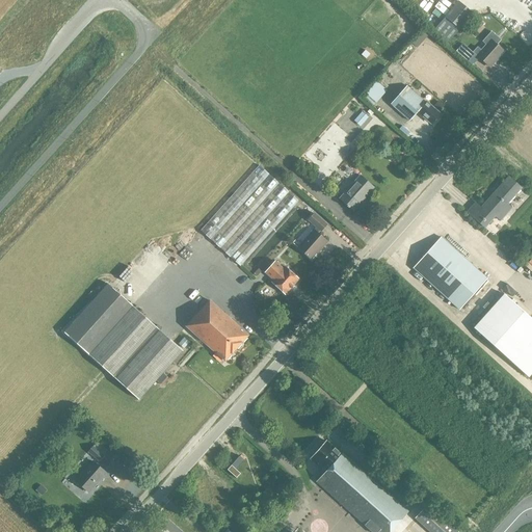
[(444,15),(448,9),(439,1),(434,6),(444,15)]
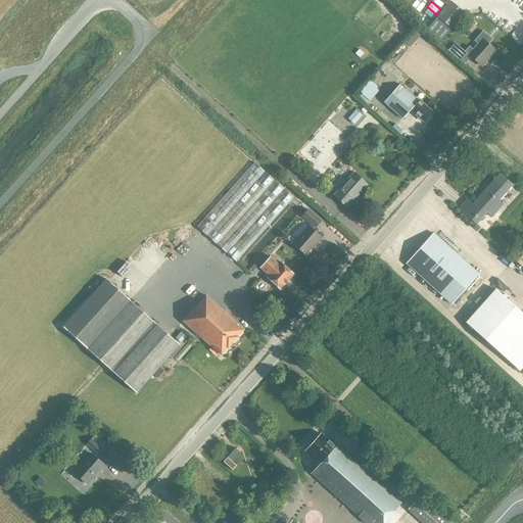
[(436,16),(450,29),(463,13),(448,1),(436,16)]
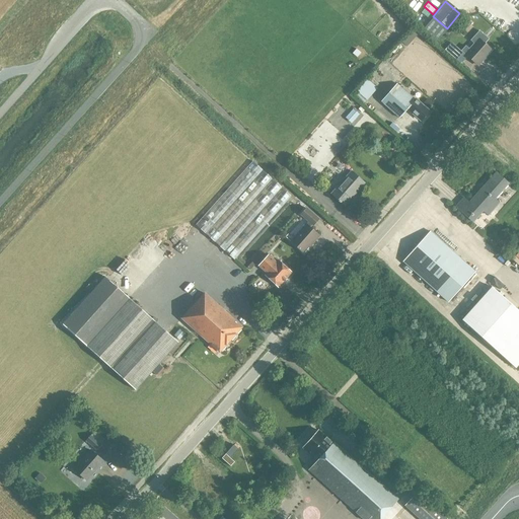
[(430,19),(433,15),(425,8),(421,12),(430,19)]
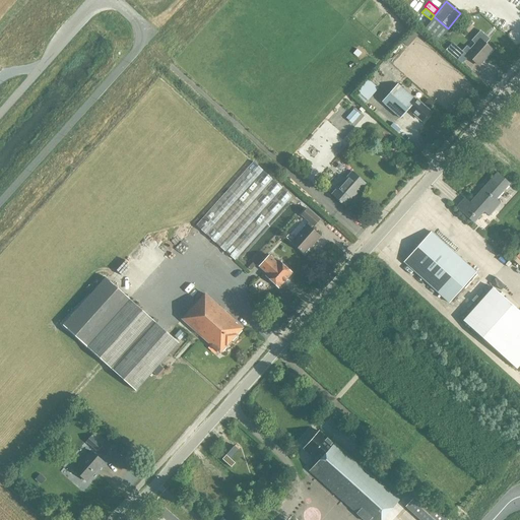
[(407,46),(418,35),(412,29),(402,41),(407,46)]
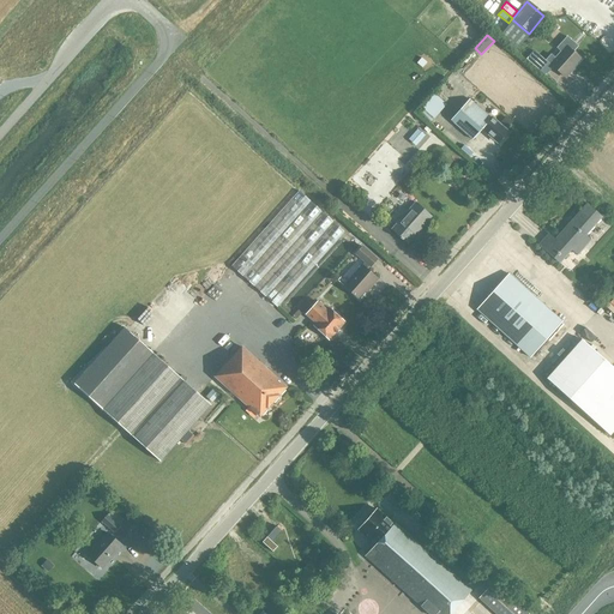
[(564,77),(579,59),(571,52),(576,46),(566,36),(555,48),(560,52),(554,59),(549,54),(545,60),(549,64),(564,77)]
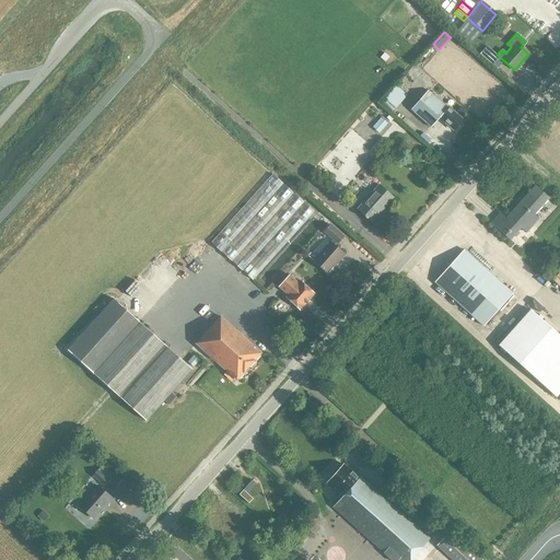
[(385,61),(389,57),(384,53),(380,57),(385,61)]
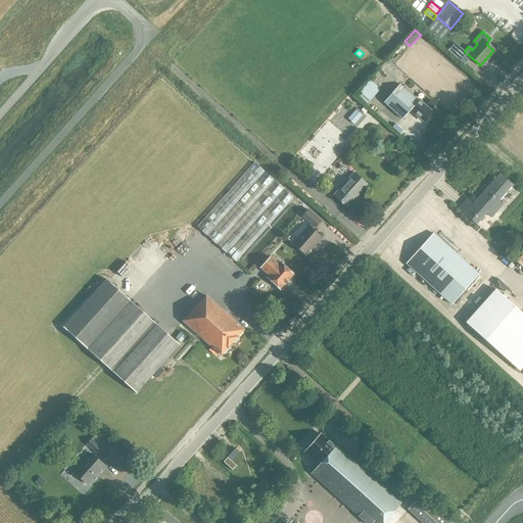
[(370,101),(380,89),(369,79),(358,91),(370,101)]
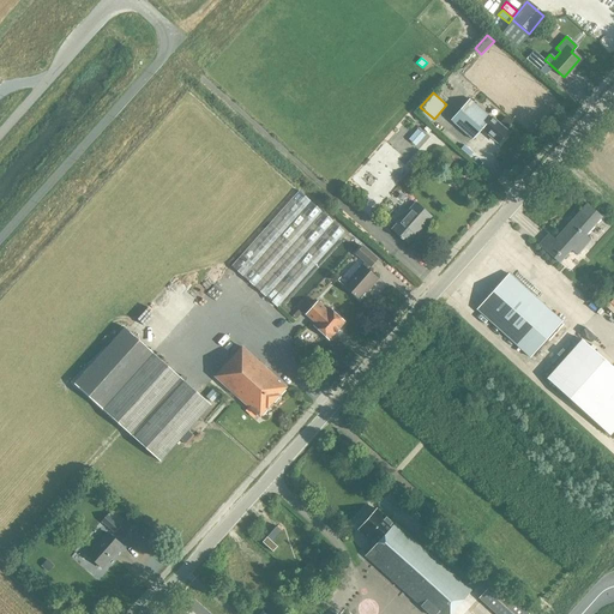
[(498,142),(506,132),(469,100),(451,120),(471,139),(482,128),(498,142)]
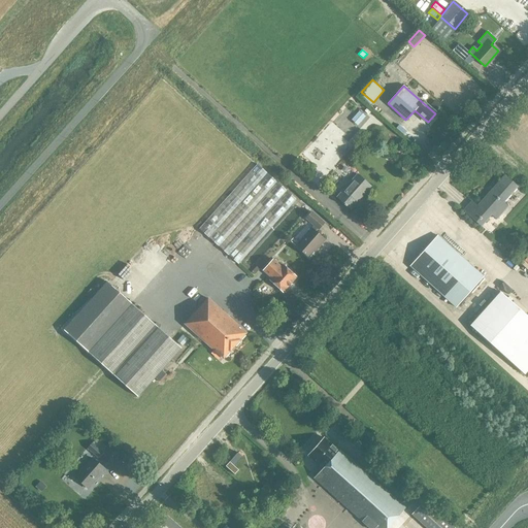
[(435,109),(440,104),(435,99),(430,104),(435,109)]
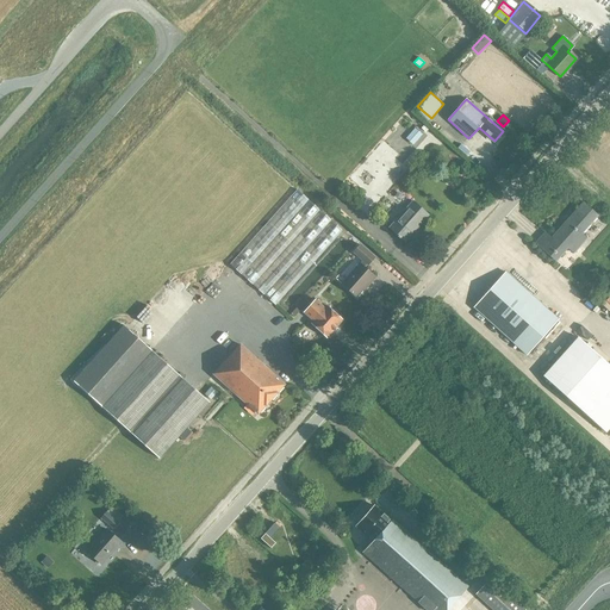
[(412,144),(422,134),(415,128),(405,138),(412,144)]
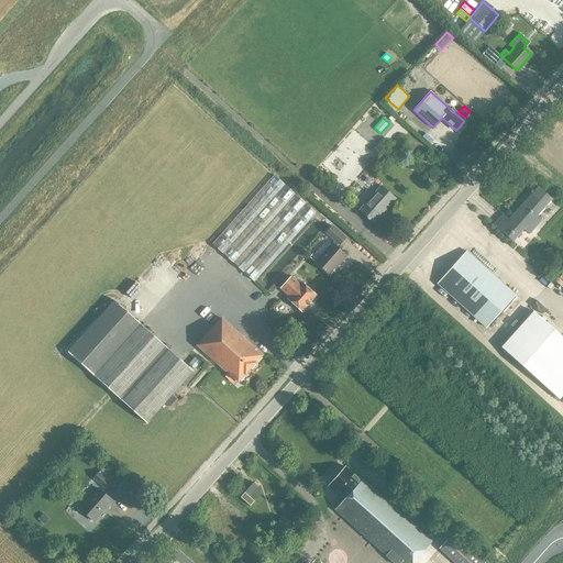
[(431,144),(434,141),(426,133),(422,136),(431,144)]
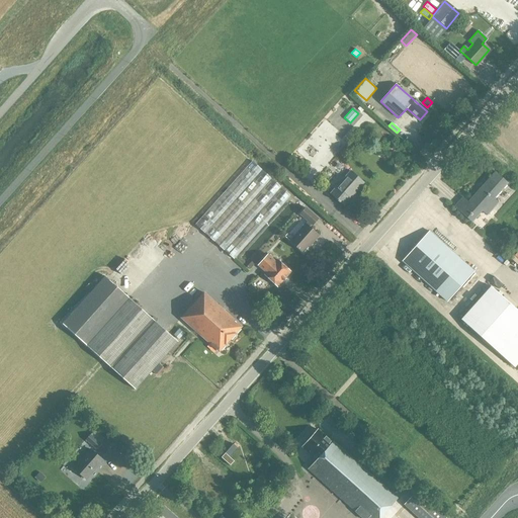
[(234,259),(290,195),(252,161),(194,224),(234,259)]
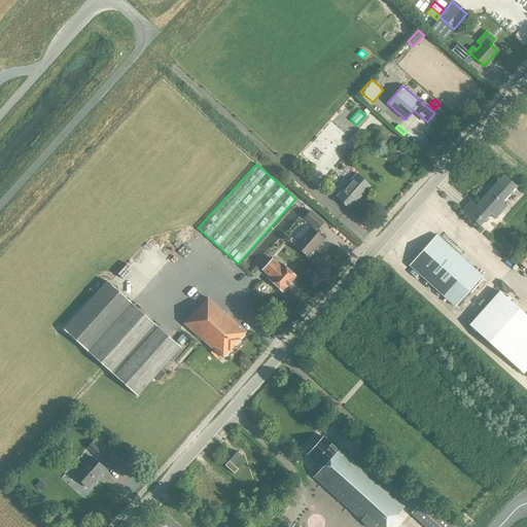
[(349,209),(370,185),(356,174),(336,197),(349,209)]
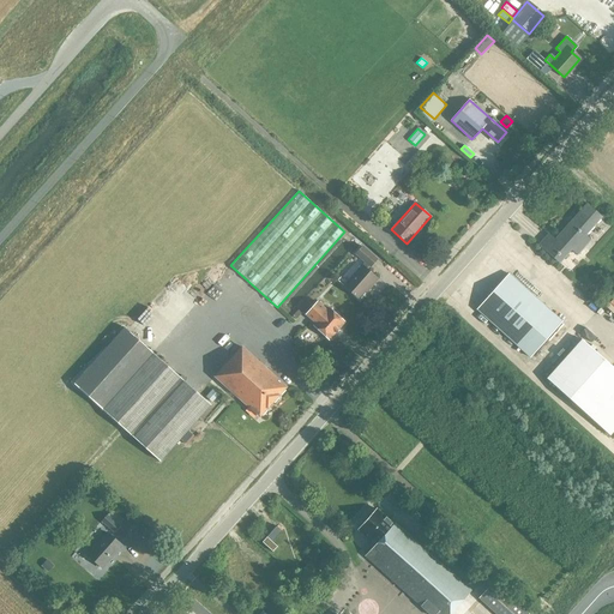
[(584,234),(600,217),(585,204),(554,239),(548,233),(539,245),(558,262),(570,248),(576,254),(590,239),(584,234)]
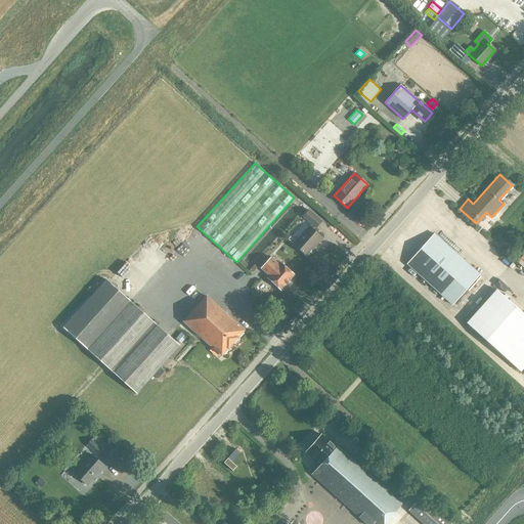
[(314,226),(315,227),(321,221),(309,210),(303,216),(311,223),(293,244),(305,255),(315,245),(321,238),(312,229),(314,226)]
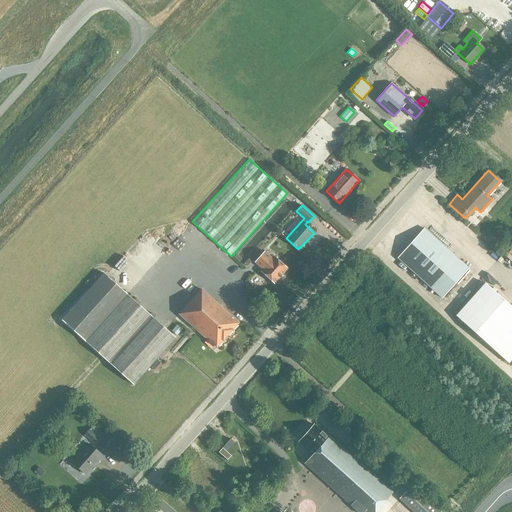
[(442,298),(469,268),(424,228),(398,258),(442,298)]
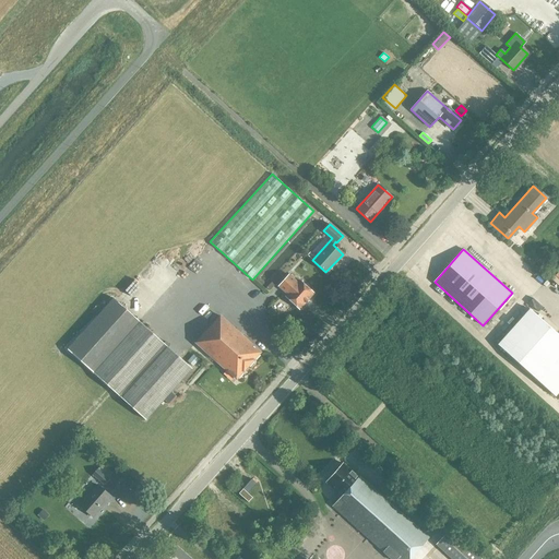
[(271,277),(277,284),(290,271),(283,264),(271,277)]
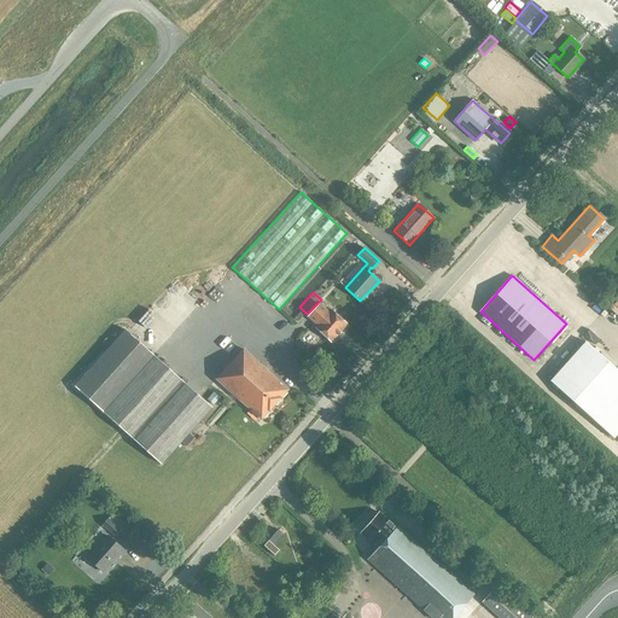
[(319,304),(309,316),(319,325),(316,328),(331,342),(338,334),(338,336),(342,332),(340,332),(347,324),(332,310),(328,314),(319,304)]
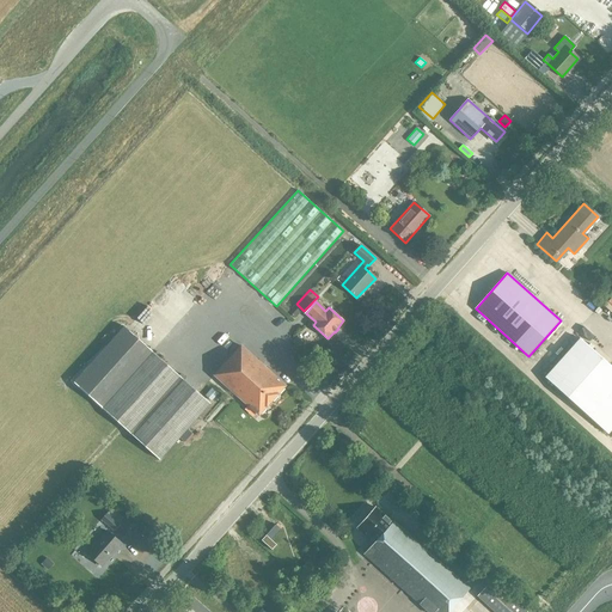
[(127,325),(77,381),(104,407),(154,350),(127,325)]
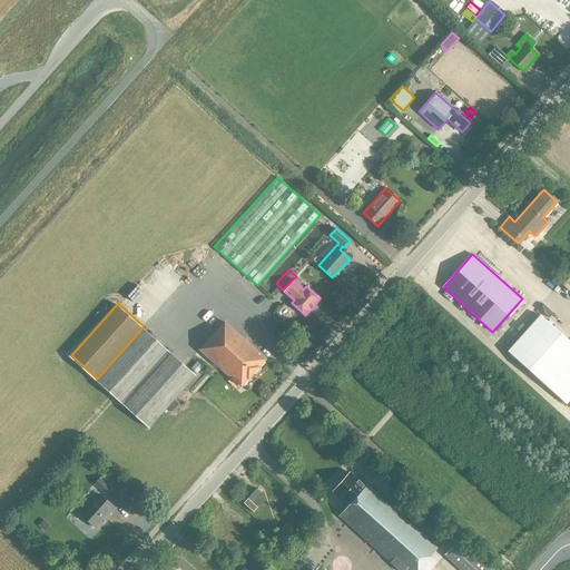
[(569,400),(569,342),(540,315),(508,351),(568,403),(569,400)]
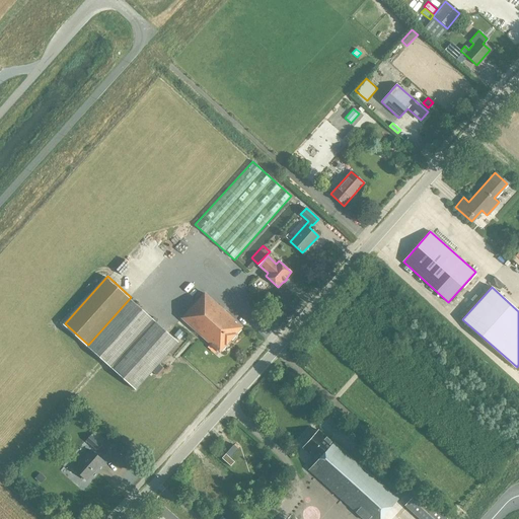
[(219,353),(241,327),(204,294),(181,318),(219,353)]
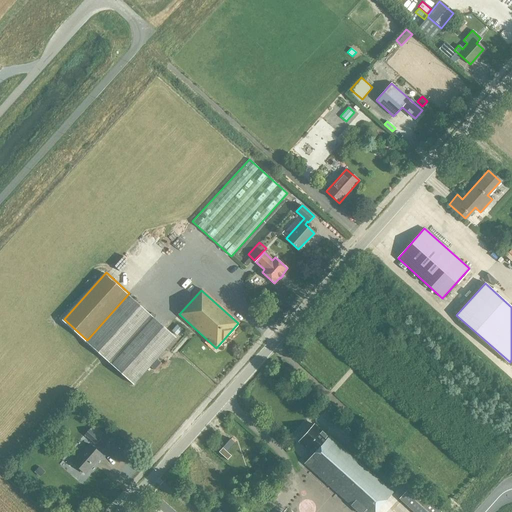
[(129,293),(87,340),(135,384),(178,337),(129,293)]
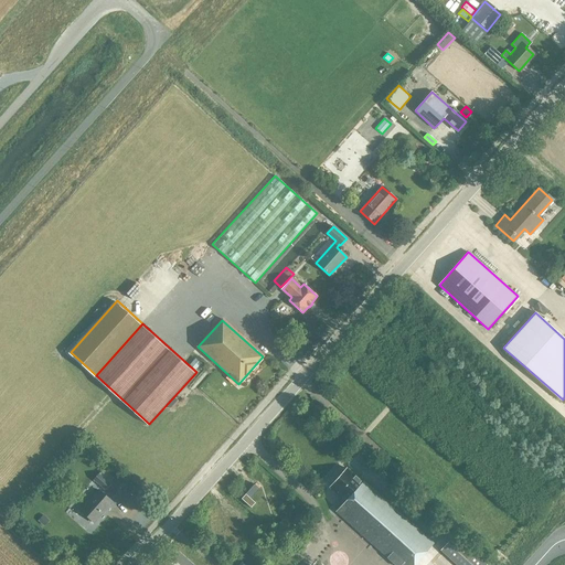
[(394,564),(414,564),(434,543),(364,480),(362,482),(347,468),(329,487),(345,502),(336,512),(394,564)]
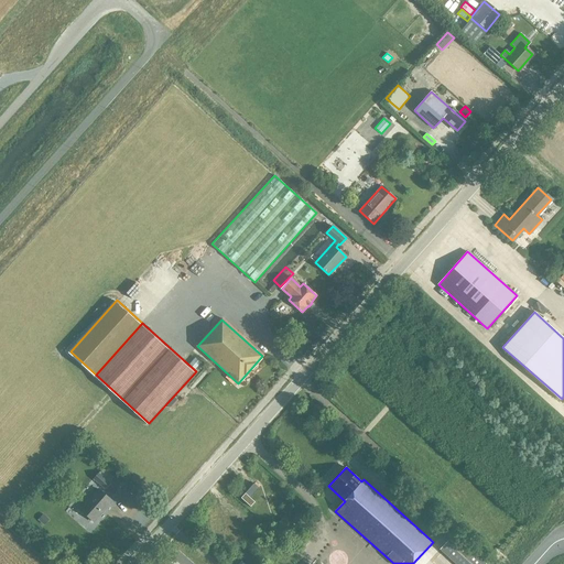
[(105,489),(111,483),(98,472),(93,478),(105,489)]
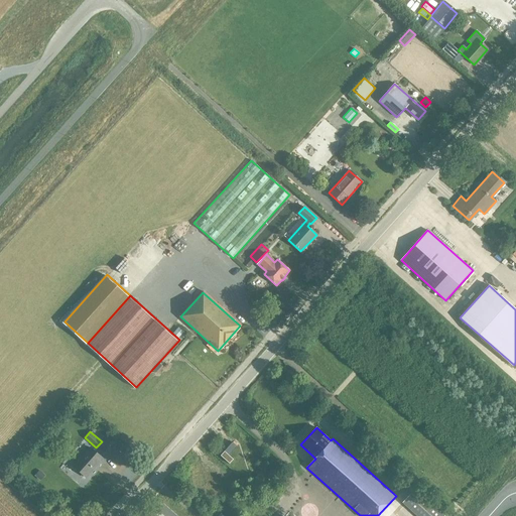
[(236,446),(232,442),(220,456),(229,464),(233,460),(229,456),(236,446)]
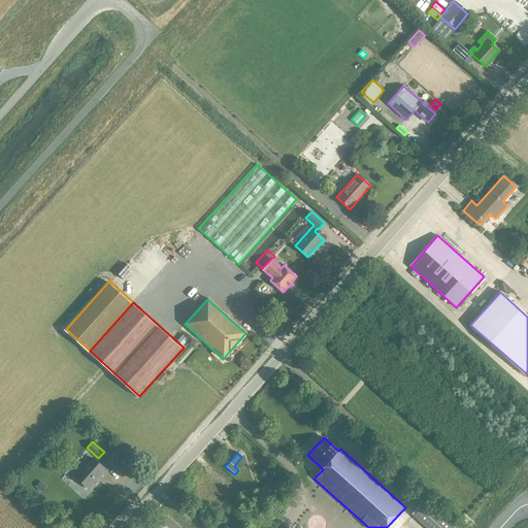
[(92,457),(74,476),(88,489),(105,469),(92,457)]
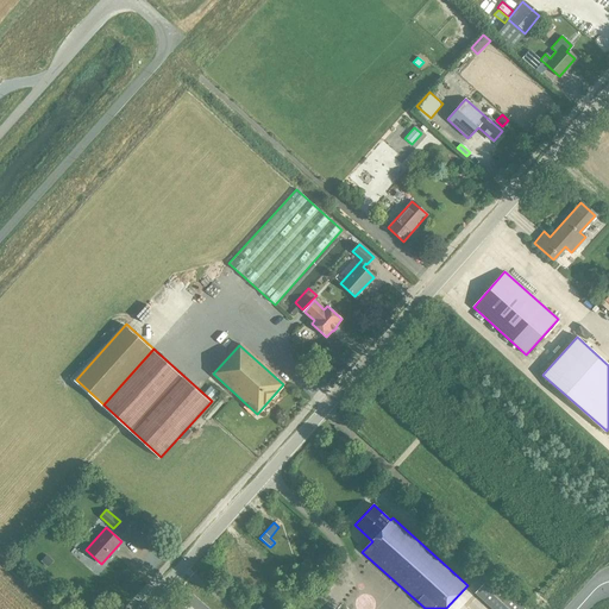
[(48,567),(54,560),(46,554),(41,562),(48,567)]
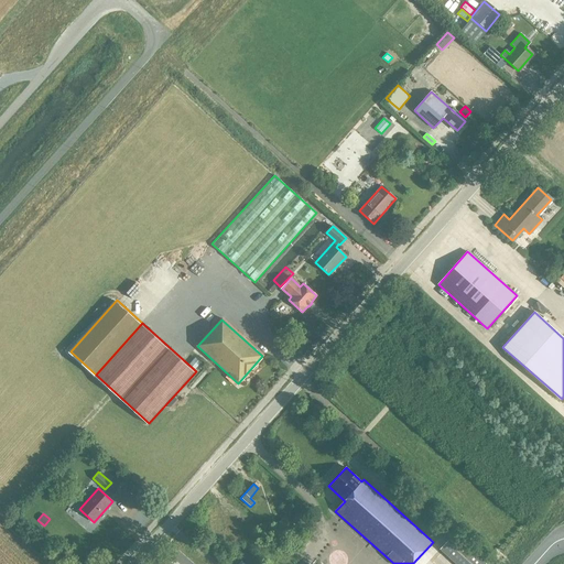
[(457,563),(484,563),(452,534),(441,549),(457,563)]
